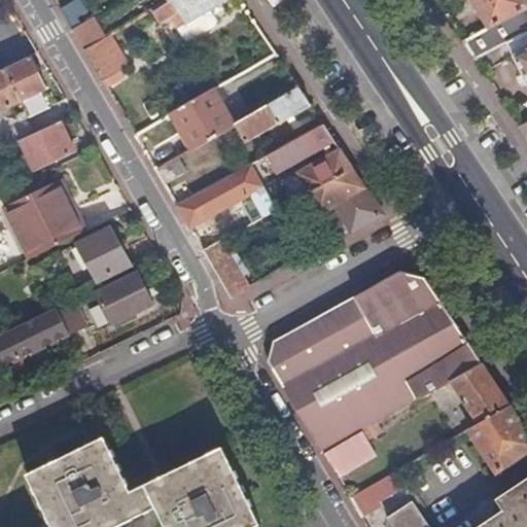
[(85,12),(77,0),(61,10),(73,32),(81,28),(75,20),(85,12)]
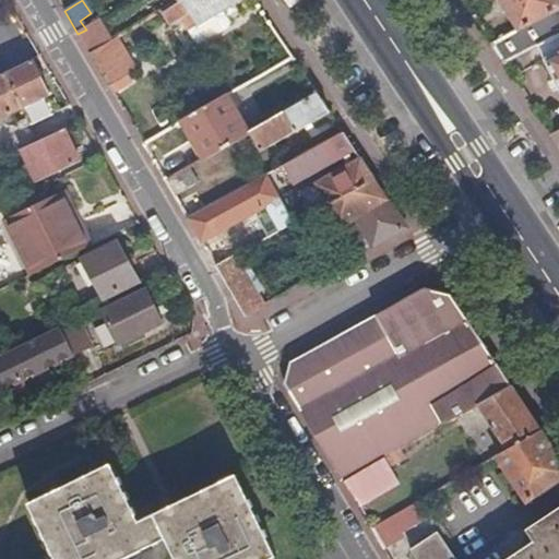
[(245,0),(179,0),(178,1),(162,10),(170,26),(180,21),(182,25),(173,31),(187,54),(234,27),(224,12),(245,0)]
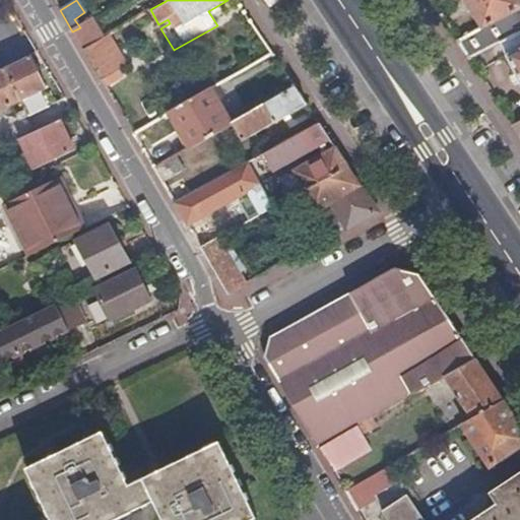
[(519,0),(465,0),(482,27),(457,41),(469,59),(500,44),(519,33),(519,0)]
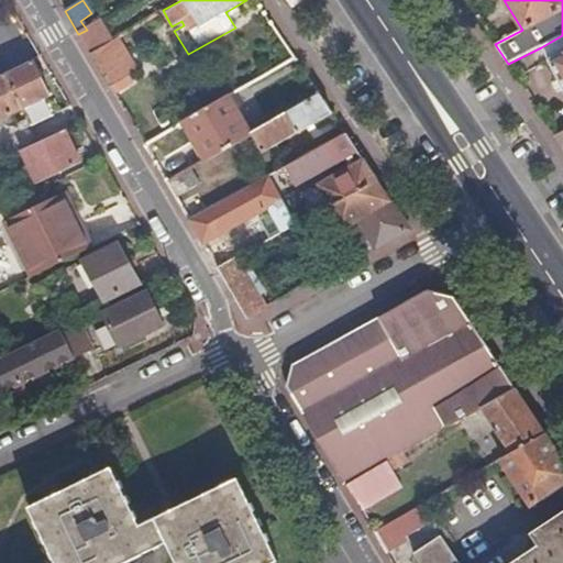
[(87,30),(78,34),(89,53),(108,42),(97,22),(87,30)]
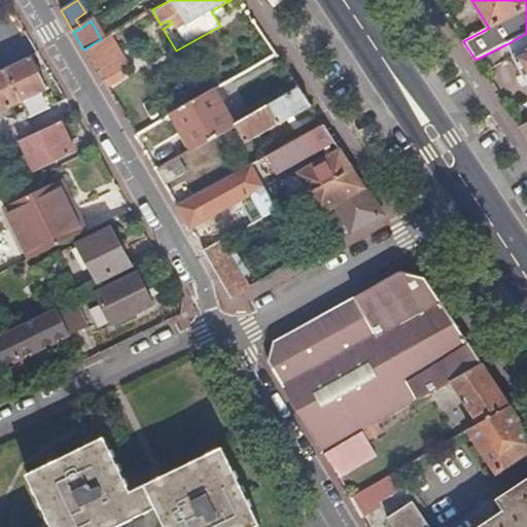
[(526,33),(506,44),(526,80),(526,33)]
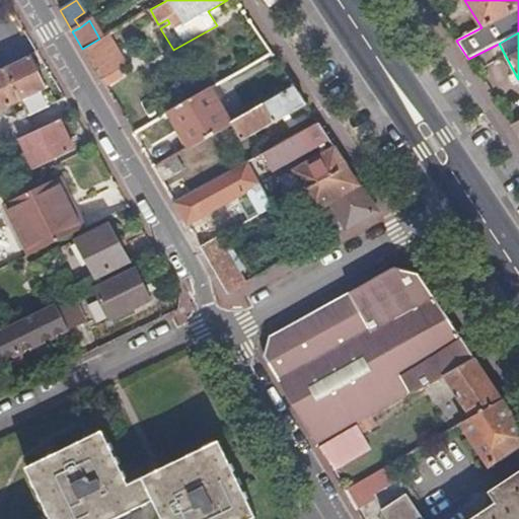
[(123,59),(108,33),(99,39),(82,49),(100,79),(118,69),(115,64),(123,59)]
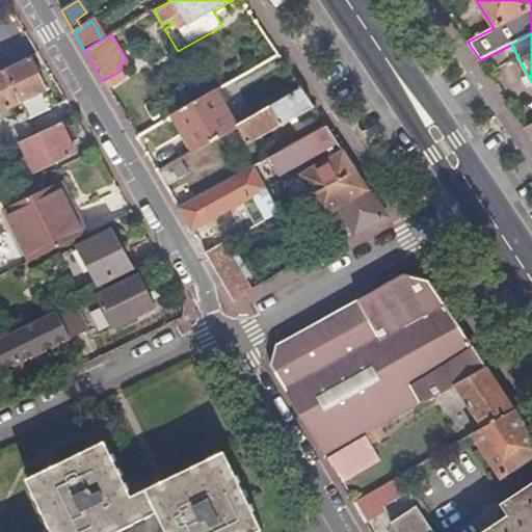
[(5,70),(21,103),(48,90),(31,57),(5,70)]
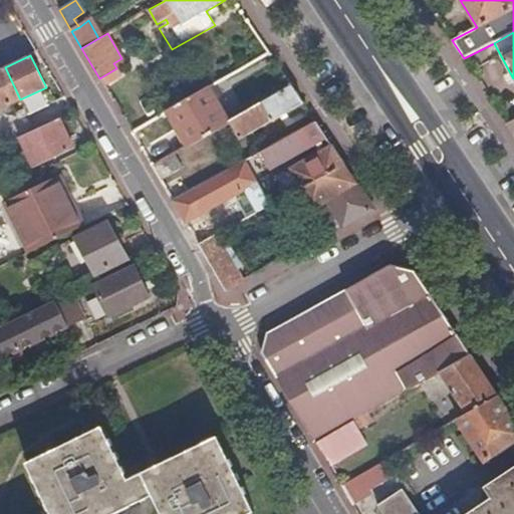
[(0,108),(20,99),(5,67),(0,69),(0,108)]
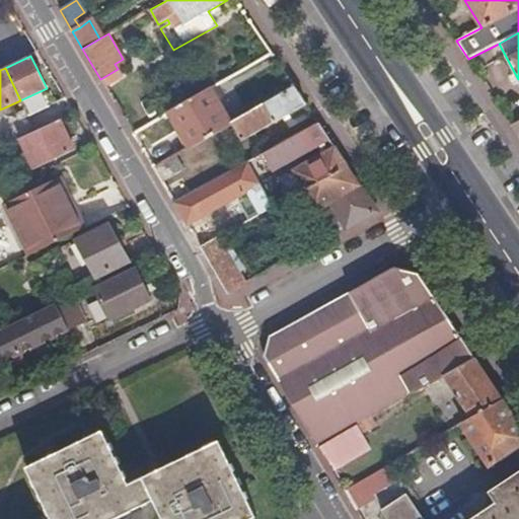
[(306,104),(295,87),(233,123),(232,123),(242,141),(306,104)]
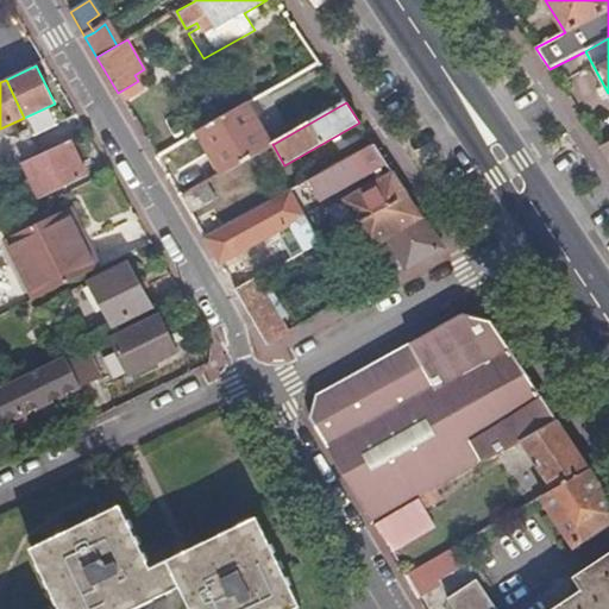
[(274,144),(249,104),(199,133),(223,173),(272,144),(274,144)]
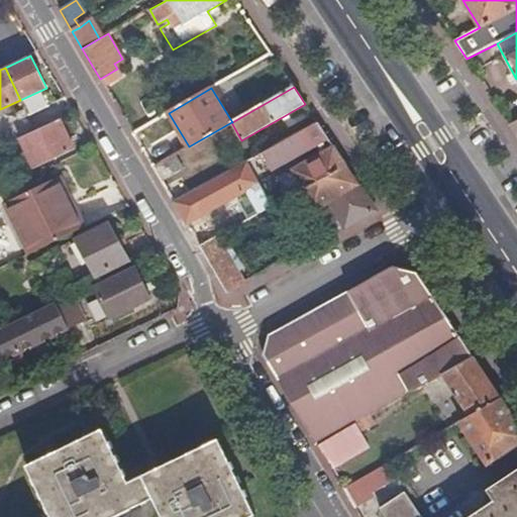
[(74,150),(60,119),(20,138),(34,169),(74,150)]
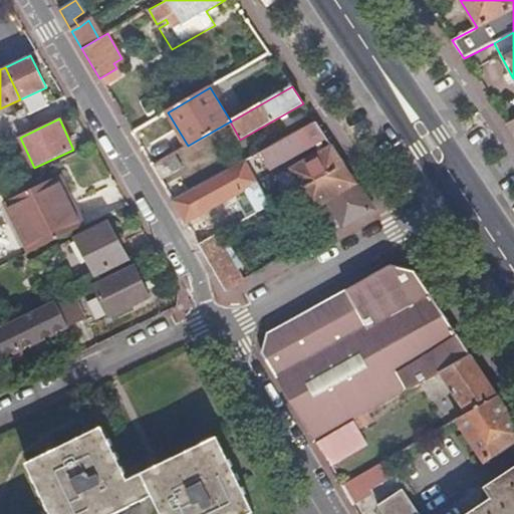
[(326,138),(316,121),(260,153),(269,169),(326,138)]
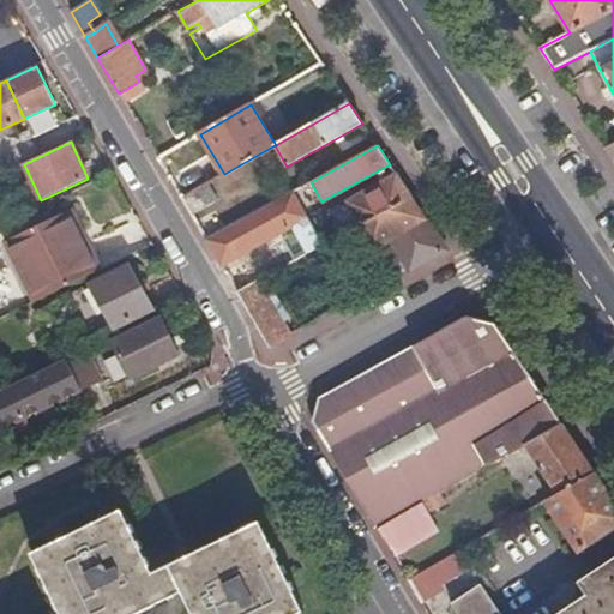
[(413,198),(396,174),(345,202),(347,203),(330,211),(343,235),(349,233),(413,198)]
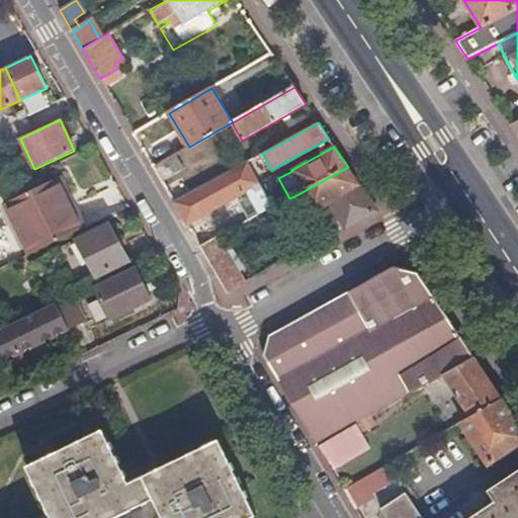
[(256,164),(253,159),(247,162),(250,167),(256,164)]
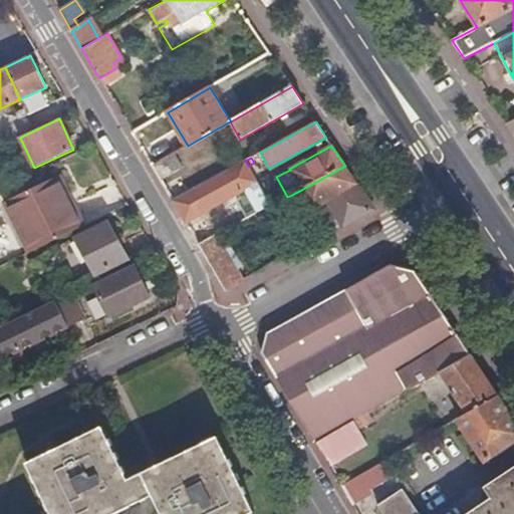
[(172,201),(185,223),(199,215),(197,211),(204,208),(243,186),(258,213),(270,206),(248,166),(245,161),(233,168),(185,194),(172,201)]
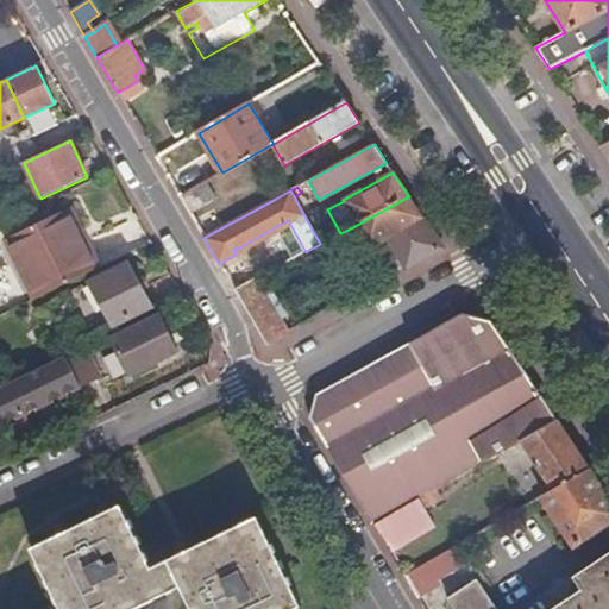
[(397,274),(405,269),(444,249),(409,196),(346,231),(358,251),(350,256),(362,278),(391,263),(397,274)]
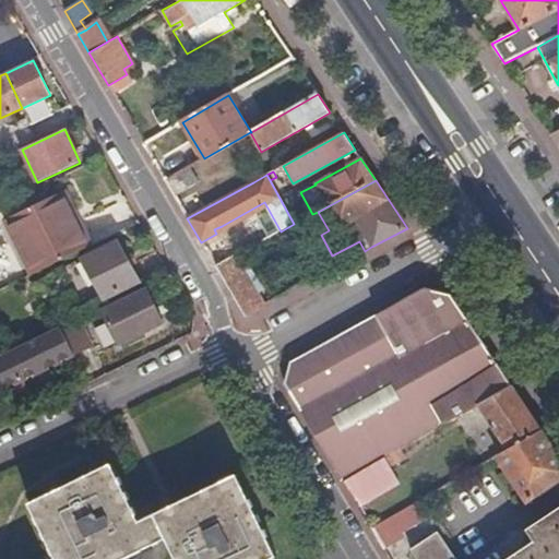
[(31,275),(90,247),(63,191),(4,219),(31,275)]
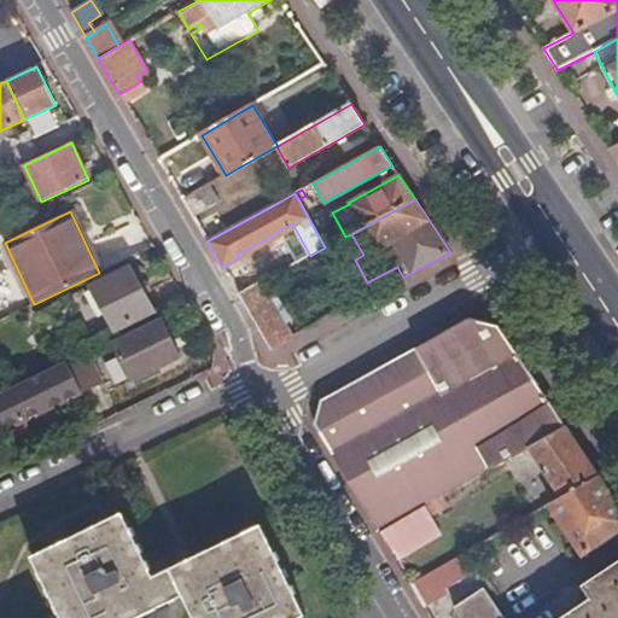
[(202,234),(207,242),(222,233),(217,226),(202,234)]
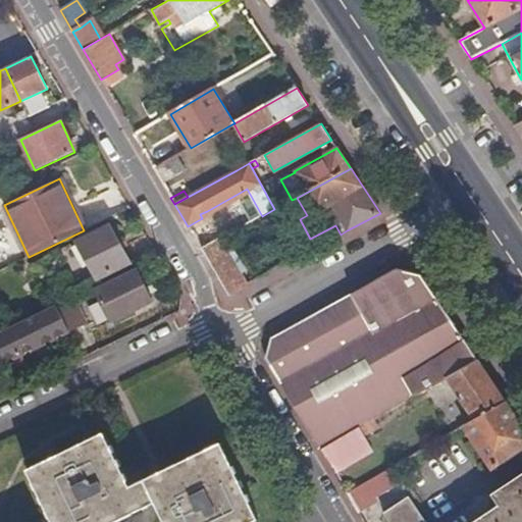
[(97,280),(132,263),(110,224),(75,242),(97,280)]
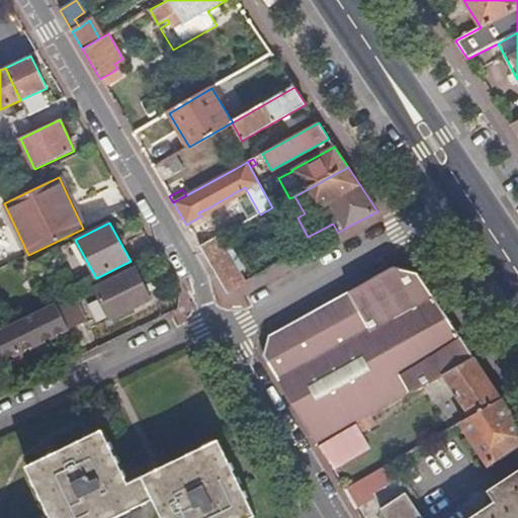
[(245,283),(218,238),(199,248),(227,293),(245,283)]
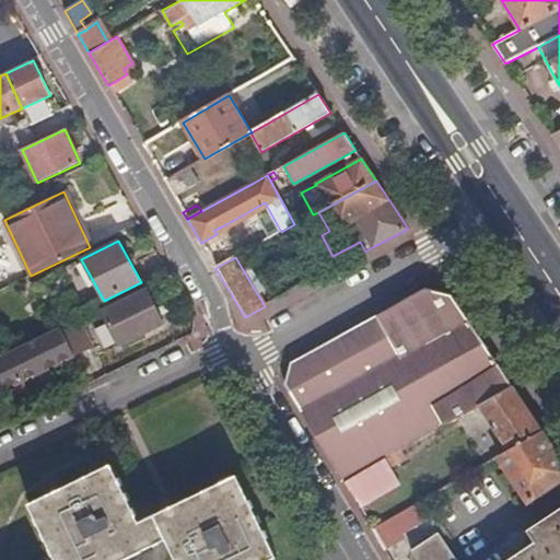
[(162,323),(144,289),(101,310),(118,346),(162,323)]
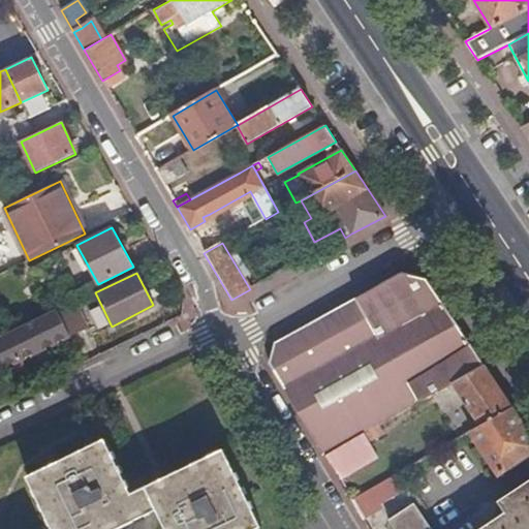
[(426,276),(402,273),(277,343),(270,362),(325,455),(379,425),(438,390),(439,391),(453,383),(485,365),(426,276)]
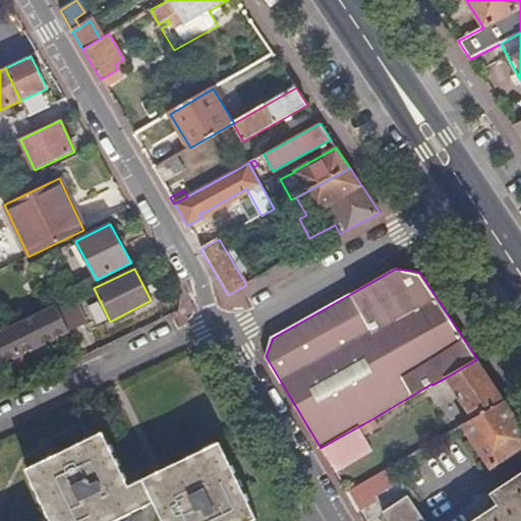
[(0,334),(0,363),(18,354),(19,355),(51,340),(51,339),(87,323),(74,298),(56,306),(0,334)]
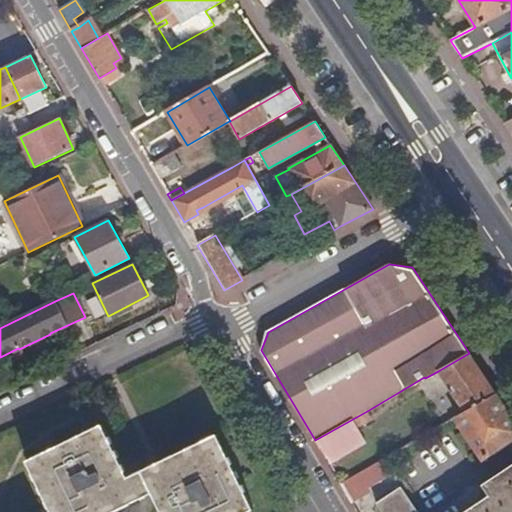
[(497,394),(469,353),(438,371),(465,412),(497,394)]
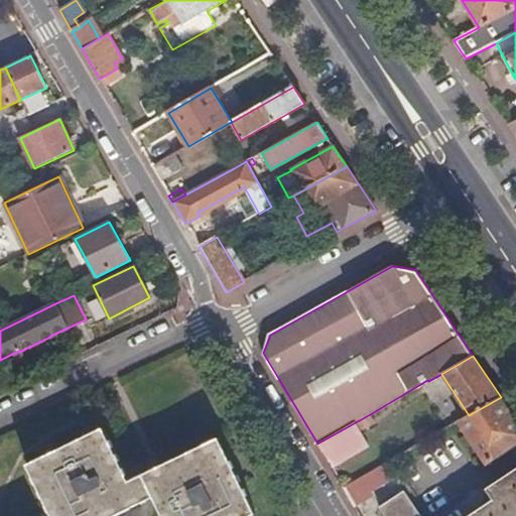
[(469,415),(460,420),(488,463),(515,442),(515,420),(501,397),(469,415)]
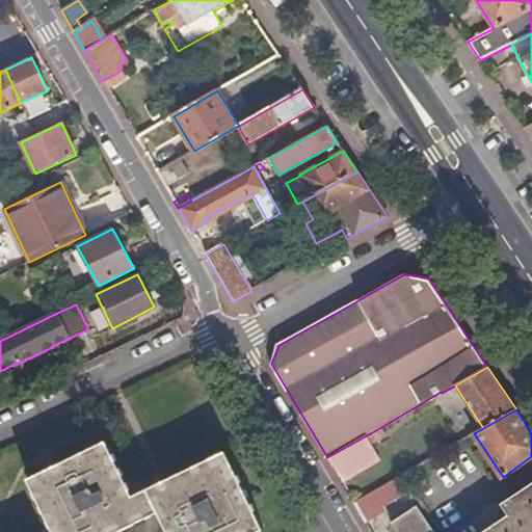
[(381,427),(327,457),(341,482),(379,460),(369,443),(384,433),(381,427)]
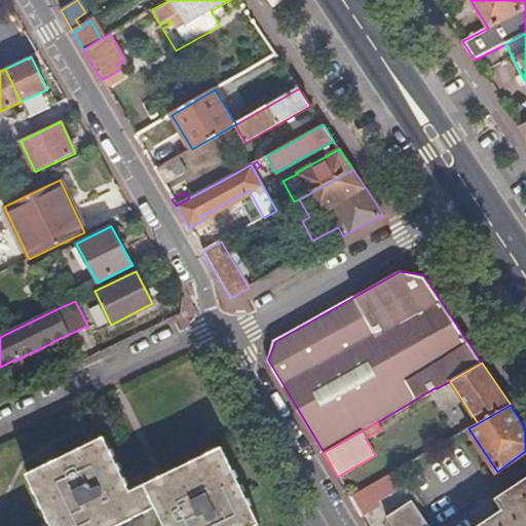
[(116,525),(144,513),(134,490),(107,435),(29,473),(54,525),(116,525)]
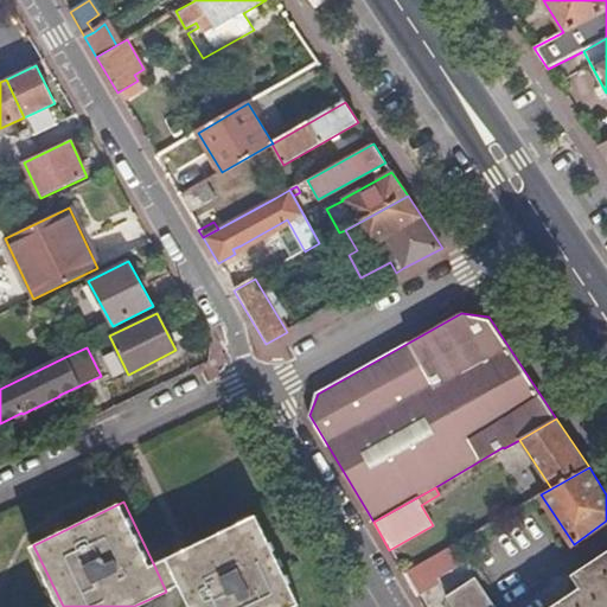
[(259,513),(168,558),(181,585),(183,583),(193,606),(294,606),(302,604),(259,513)]
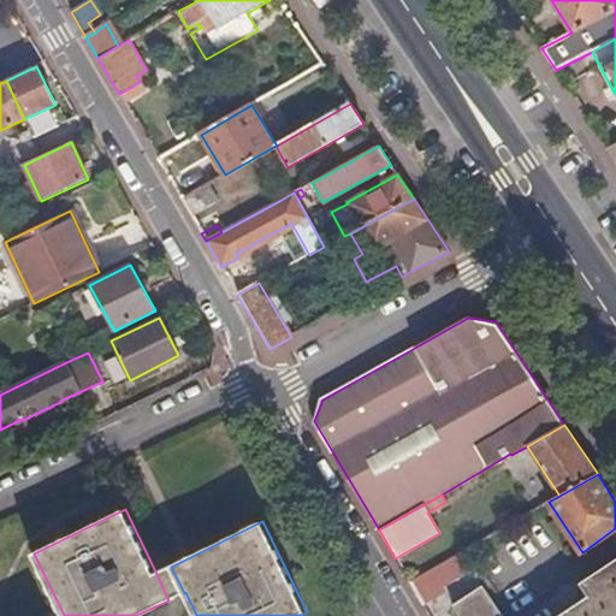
[(462,551),(409,581),(420,602),(444,588),(442,586),(472,569),(462,551)]
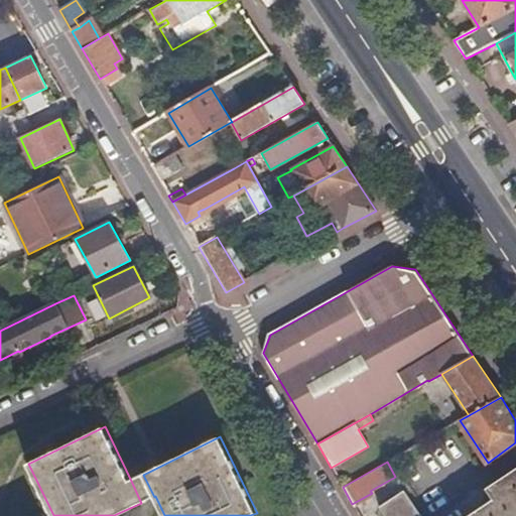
[(422,515),(405,490),(380,506),(385,515),(515,515),(515,469),(487,488),(494,499),(467,515),(422,515)]
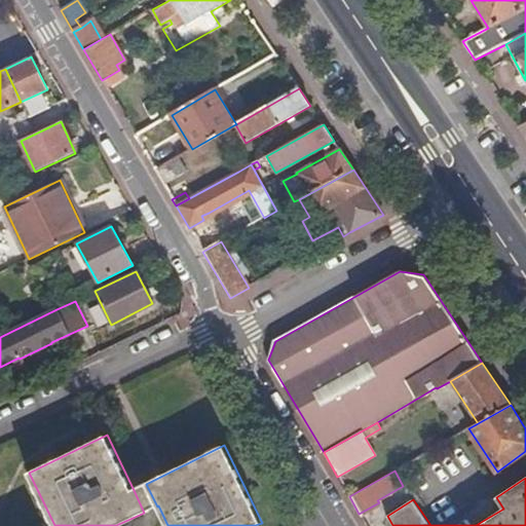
[(146,484),(134,490),(144,513),(157,506),(146,484)]
